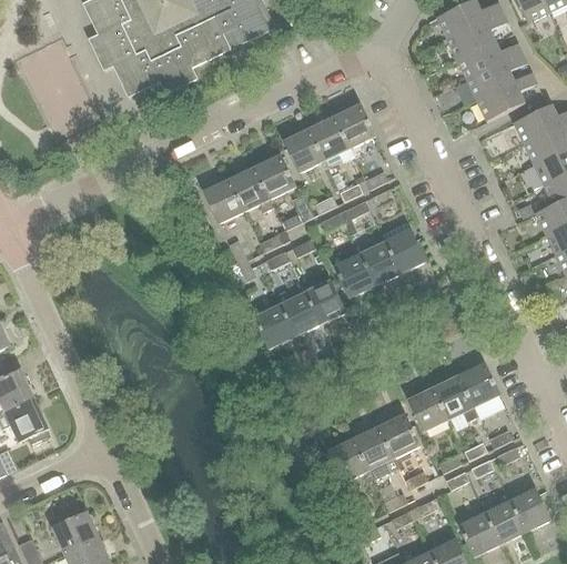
[(88,0),(81,3),(82,3),(83,3),(98,33),(87,38),(88,39),(89,39),(103,69),(102,69),(102,70),(112,66),(127,96),(125,96),(127,97),(159,82),(164,94),(165,93),(165,92),(195,78),(195,79),(196,79),(191,67),(221,52),(222,53),(230,49),(229,47),(241,41),(241,43),(264,32),(274,27),(274,26),(273,27),(260,0),(88,0)]
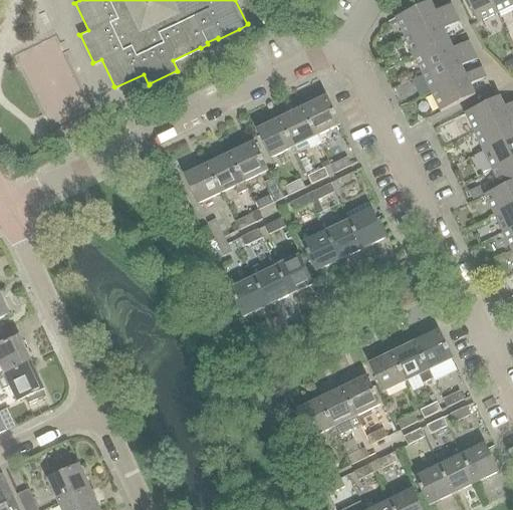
[(435,8),(431,0),(426,0),(396,15),(405,34),(455,9),(451,1),(435,8)]
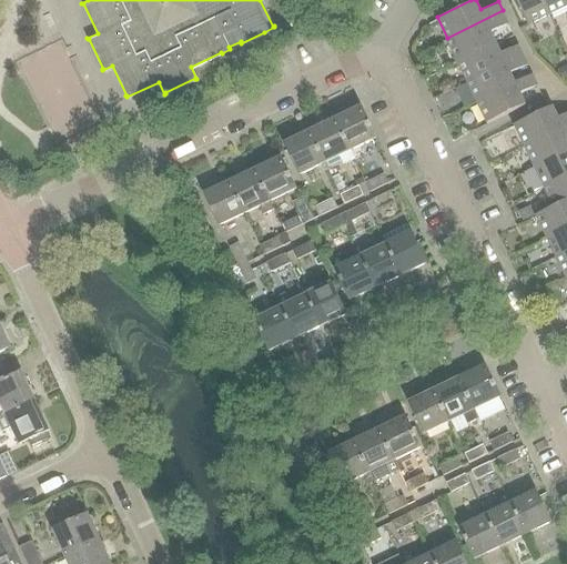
[(548,12),(543,0),(517,0),(527,22),(548,12)]
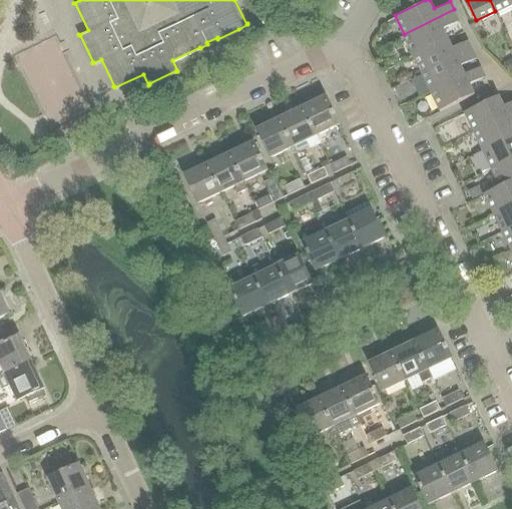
[(511,2),(511,0),(490,0),(495,11),(511,2)]
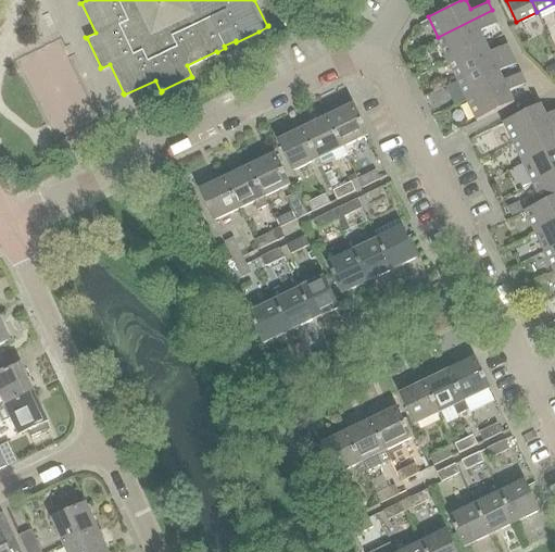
[(492,10),(438,37),(448,57),(484,39),(480,28),(496,20),(492,10)]
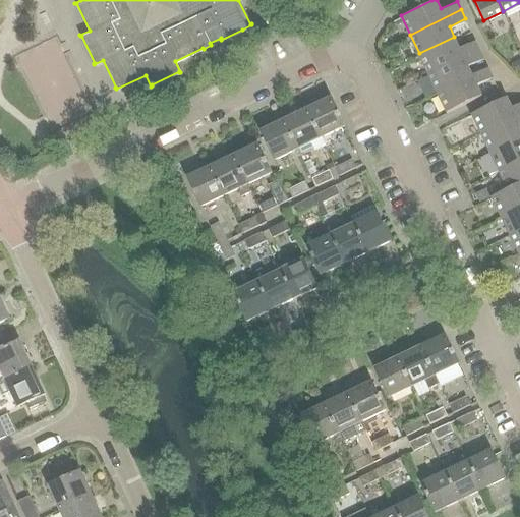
[(454,37),(419,53),(428,72),(479,48),(475,39),(459,46),(454,37)]
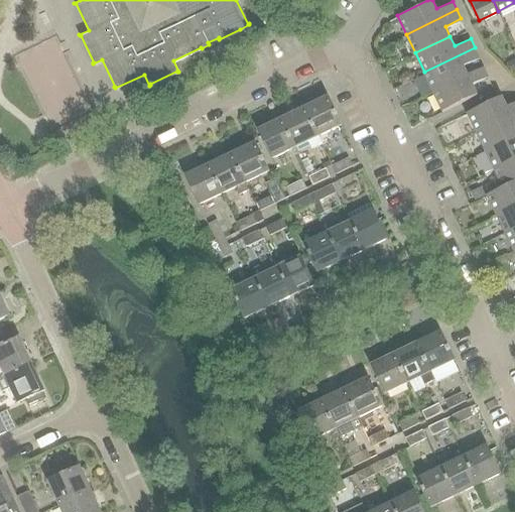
[(475,47),(424,72),(432,90),(468,73),(464,64),(479,55),(475,47)]
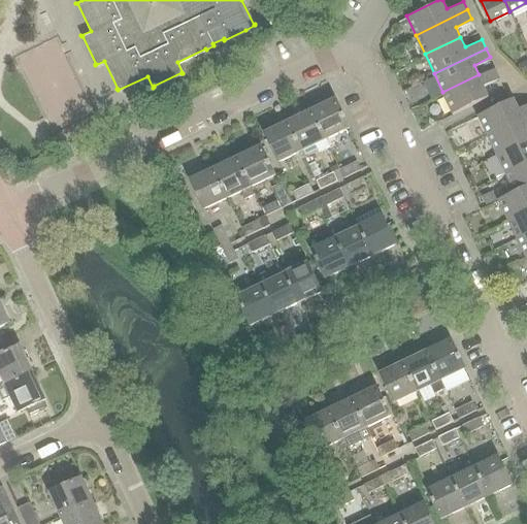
[(526,57),(518,63),(523,72),(526,70),(526,57)]
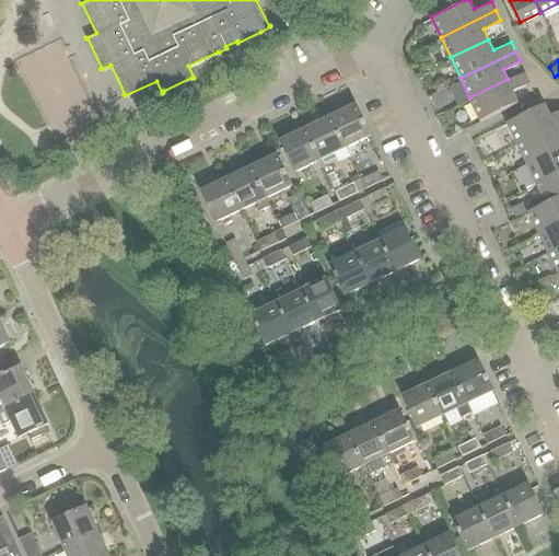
[(479,118),(519,101),(512,89),(530,81),(524,70),(508,79),(469,97),(479,118)]
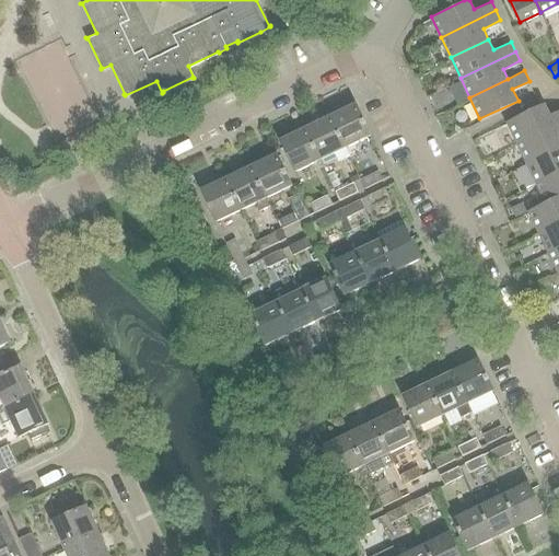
[(333,112),(347,142),(372,130),(358,100),(333,112)]
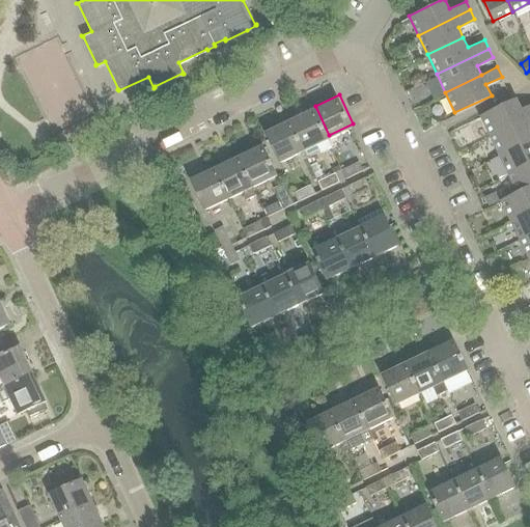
[(517,96),(480,113),(490,133),(529,113),(529,103),(522,107),(517,96)]
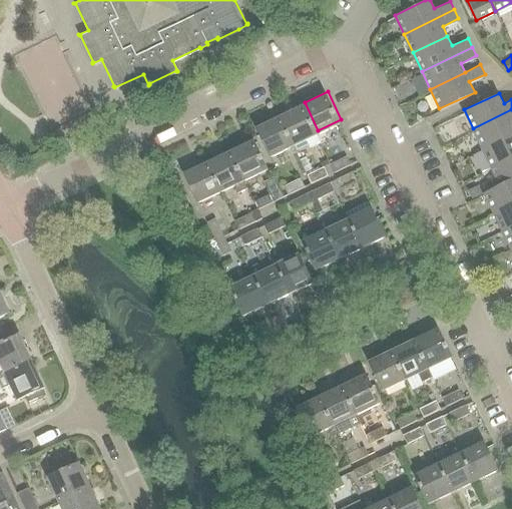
[(282,113),(296,142),(318,130),(305,102),(282,113)]
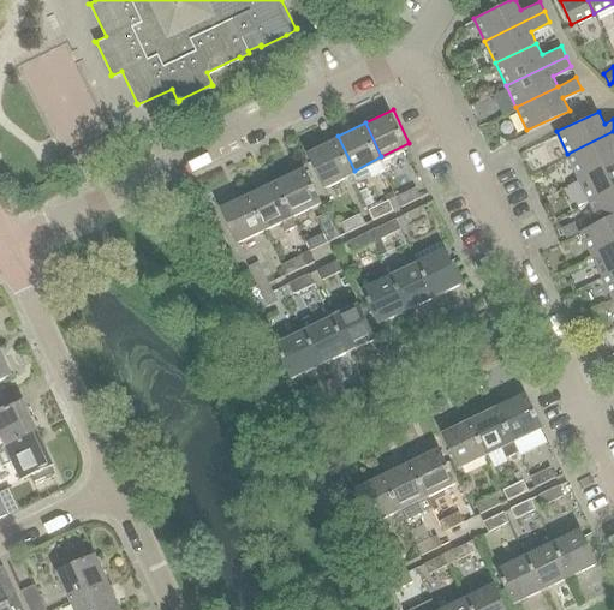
[(613,131),(567,154),(578,177),(613,159),(613,131)]
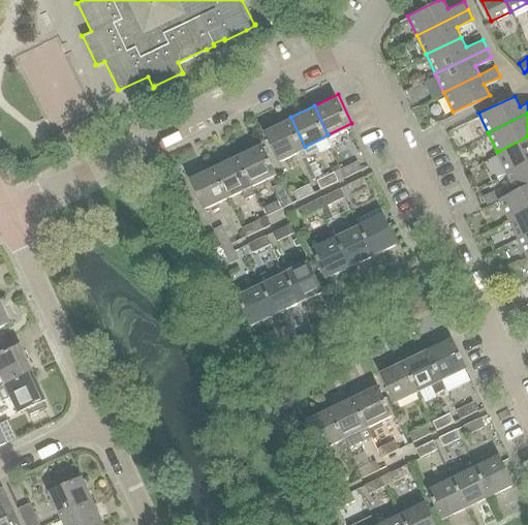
[(281,158),(305,147),(290,117),(267,129),(281,158)]
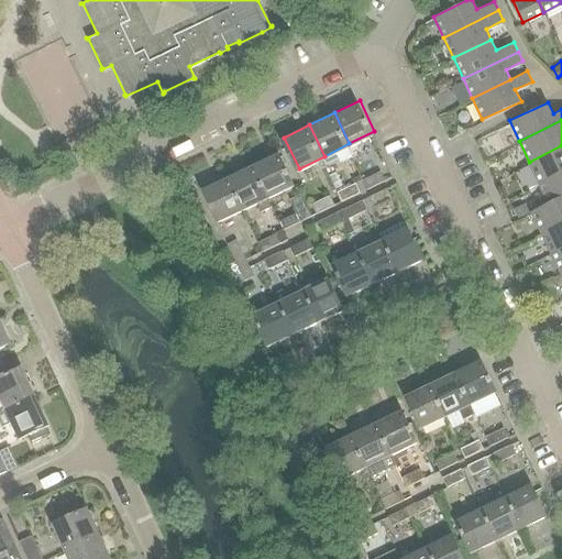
[(561,145),(529,162),(539,182),(561,171),(561,145)]
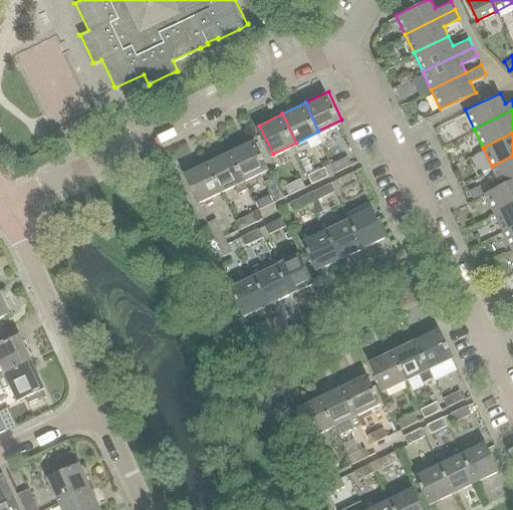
[(256,137),(233,148),(246,177),(269,166),(256,137)]
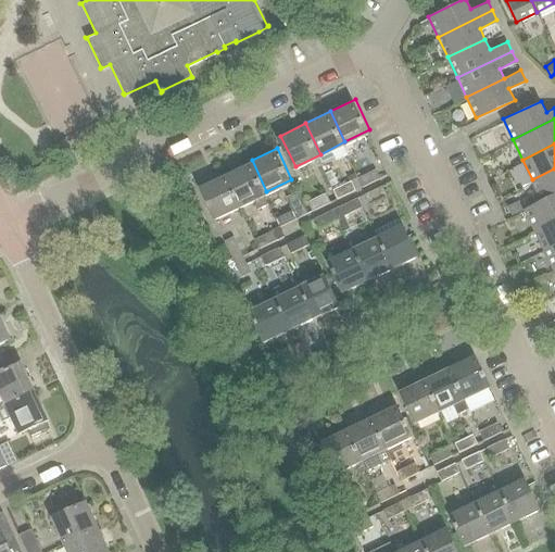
[(263,192),(266,191),(252,160),(227,172),(241,203),(253,198),(257,207),(267,202),(263,192)]
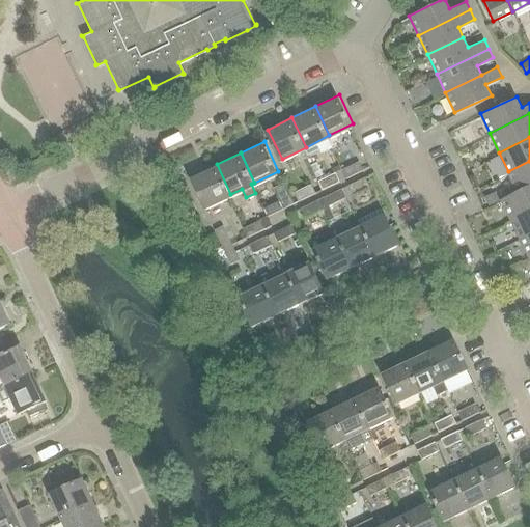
[(343,165),(347,174),(365,165),(361,157),(343,165)]
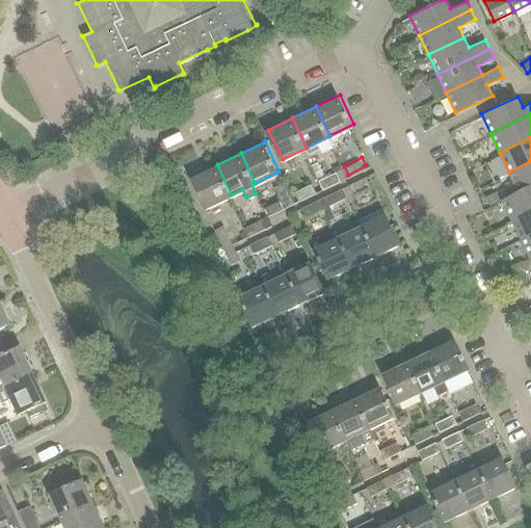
[(519,191),(530,185),(530,161),(509,172),(519,191)]
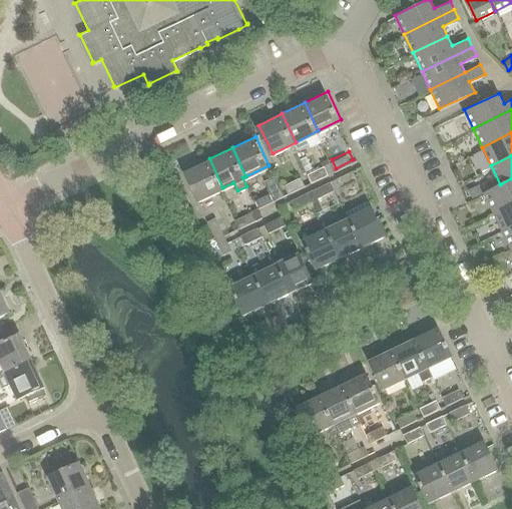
[(199,198),(222,187),(209,158),(186,170),(199,198)]
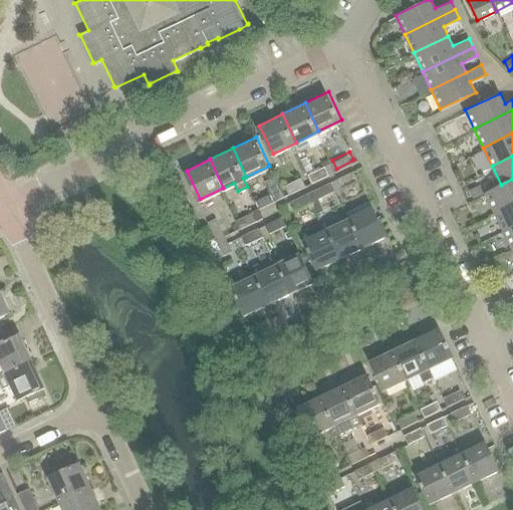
[(314,180),(330,172),(326,163),(310,172),(314,180)]
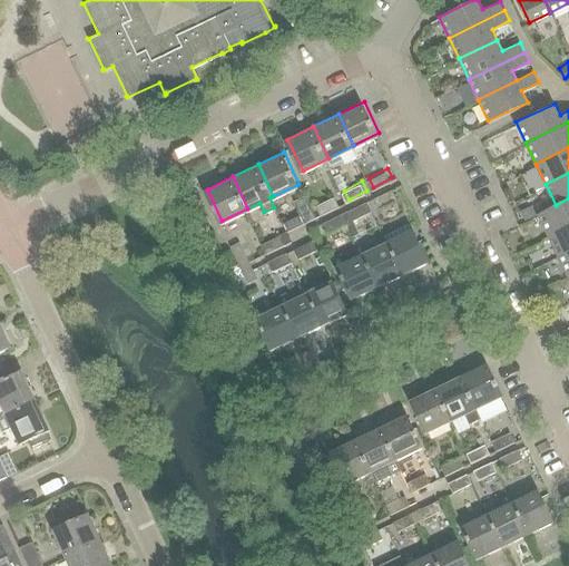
[(398,196),(393,187),(392,187),(374,196),(379,205),(398,196)]
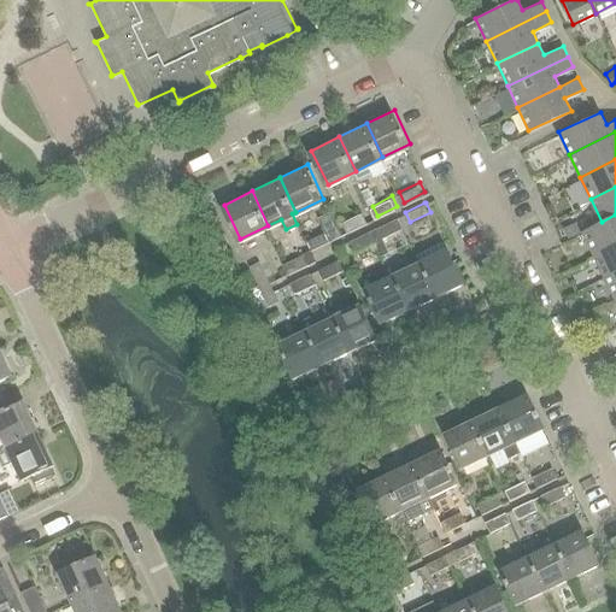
[(350,229),(369,219),(364,210),(345,219),(350,229)]
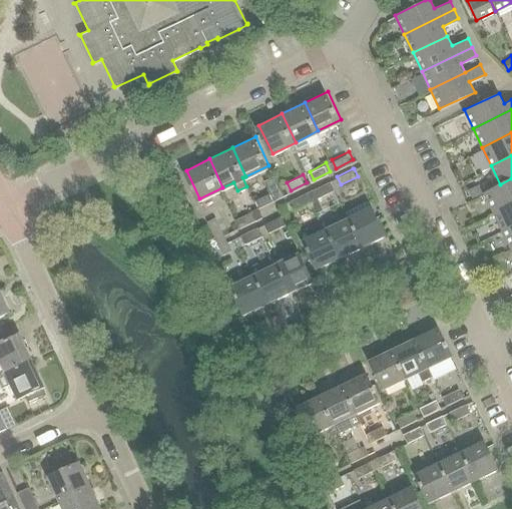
[(493,210),(511,201),(511,178),(500,184),(484,191),(493,210)]
